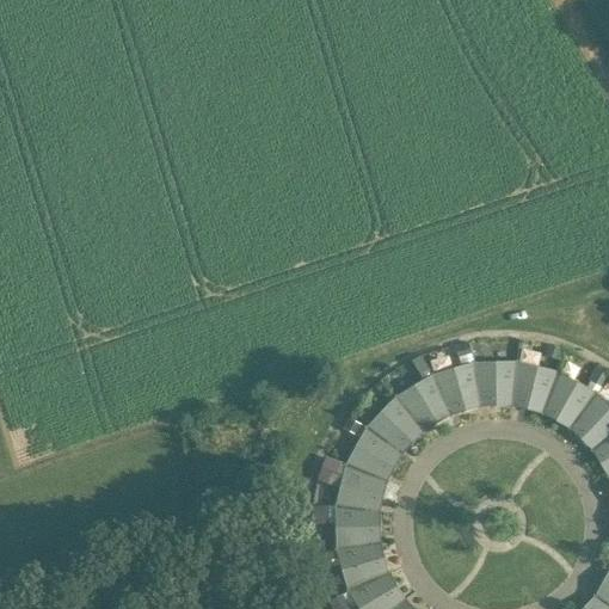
[(454,344),(456,355),(469,351),(471,350),(467,339),(454,344)]
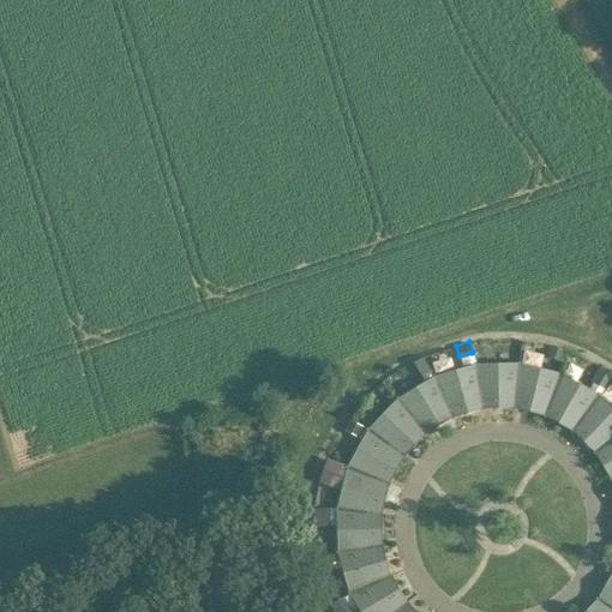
[(546,355),(562,360),(565,349),(550,345),(546,355)]
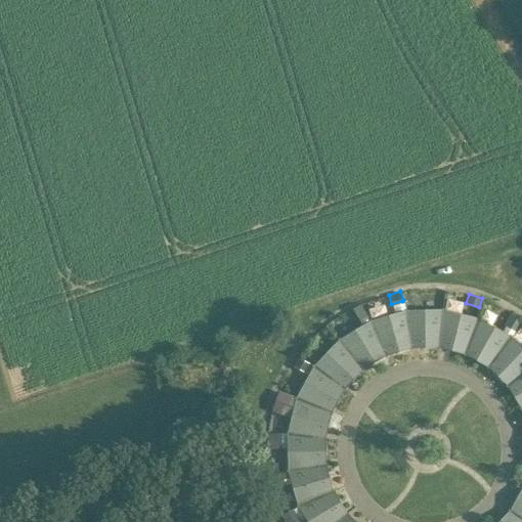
[(358,318),(366,313),(359,303),(352,308),(358,318)]
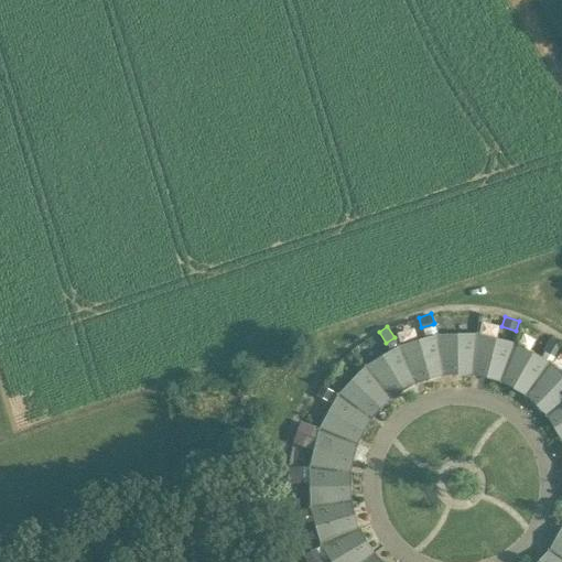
[(455,334),(436,334),(442,369),(449,369),(449,374),(456,374),(456,373),(471,373),(471,375),(472,375),(472,369),(476,333),(476,331),(475,331),(475,333),(467,333),(455,333),(455,334)]
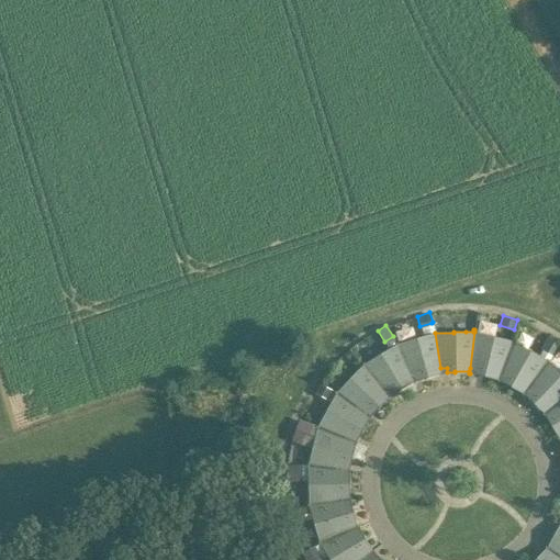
[(441,374),(440,368),(435,333),(435,331),(434,331),(434,333),(426,335),(426,334),(415,337),(415,338),(398,344),(412,377),(418,374),(420,379),(427,377),(426,376),(440,371),(440,374),(441,374)]
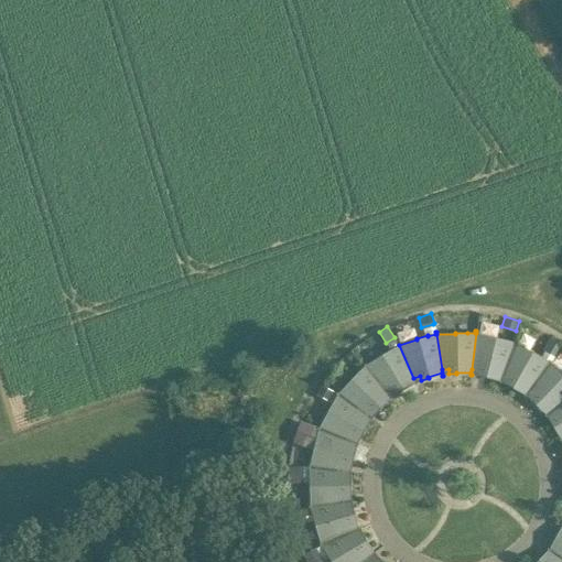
[(500,377),(514,343),(515,341),(514,341),(512,343),(506,341),(495,337),(495,338),(476,333),(472,369),(478,370),(477,375),(485,377),(485,376),(498,379),(498,381),(499,381),(500,377)]
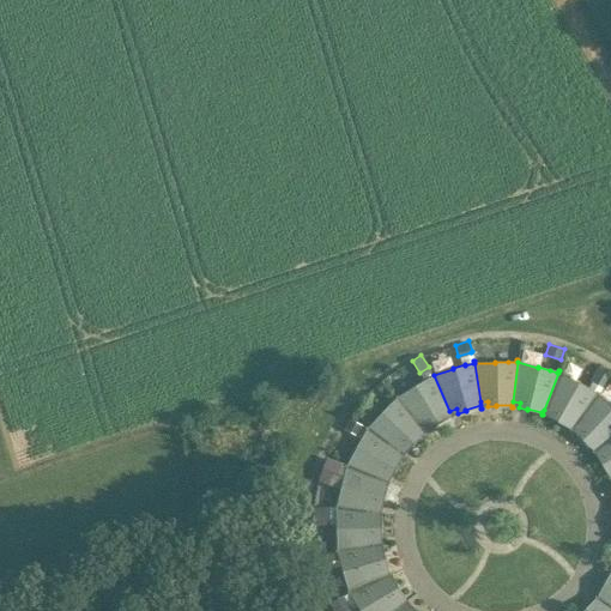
[(590,380),(600,386),(608,373),(596,364),(587,379),(590,380)]
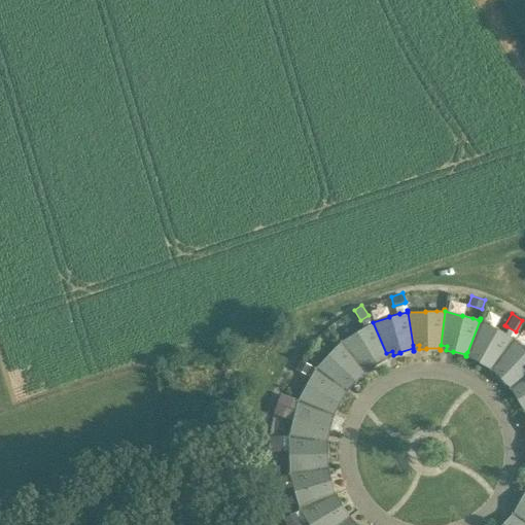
[(488,369),(489,370),(492,365),(513,339),(503,333),(496,328),(480,320),(467,352),(474,354),(471,358),(478,361),(479,361),(490,368),(488,369)]
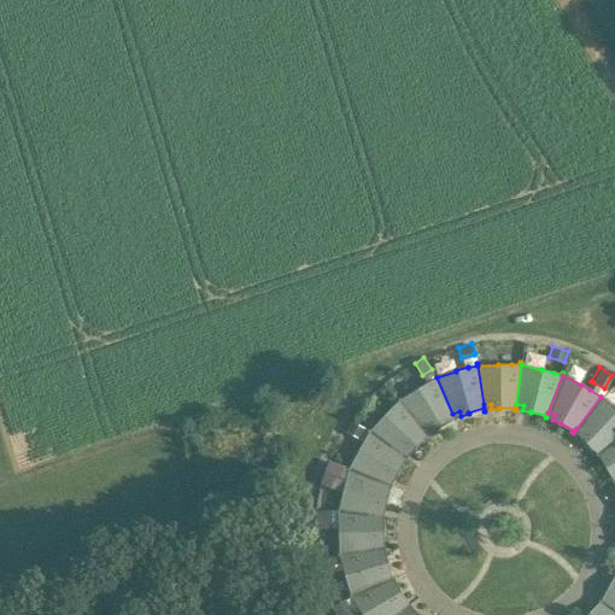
[(455,420),(452,414),(437,378),(427,382),(417,388),(399,399),(425,431),(431,427),(432,431),(440,426),(439,425),(452,417),(454,420),(455,420)]
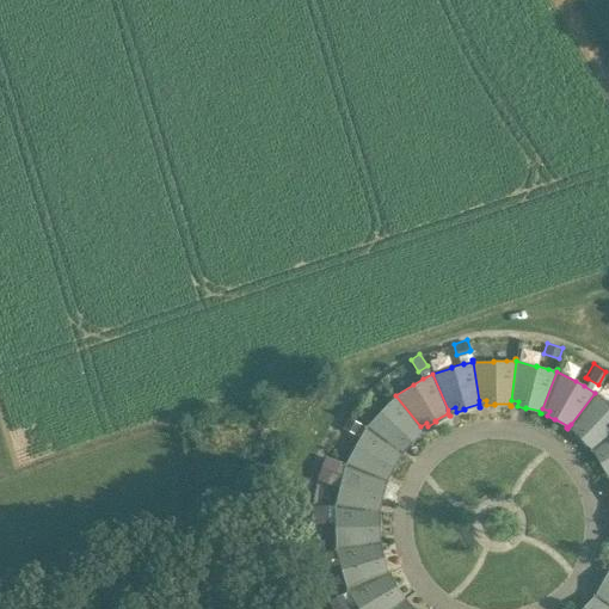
[(420,426),(395,395),(394,393),(393,394),(394,397),(389,403),(388,401),(380,411),(365,426),(398,449),(403,444),(405,448),(411,441),(422,430),(423,431),(424,431),(420,426)]
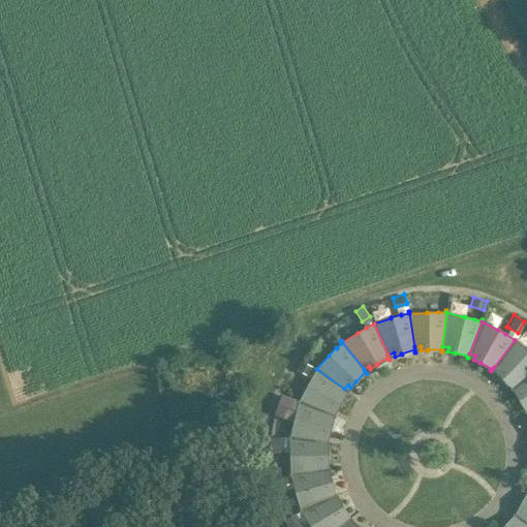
[(526,351),(515,340),(494,367),(498,371),(496,374),(501,379),(502,378),(512,388),(509,389),(510,390),(515,386),(526,375),(526,351)]
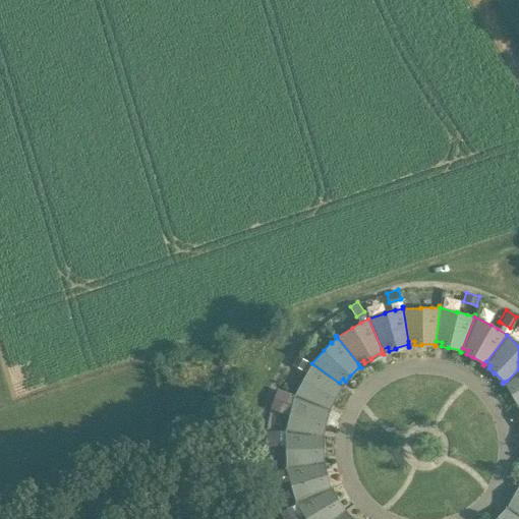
[(291,362),(304,370),(310,361),(295,353),(291,362)]
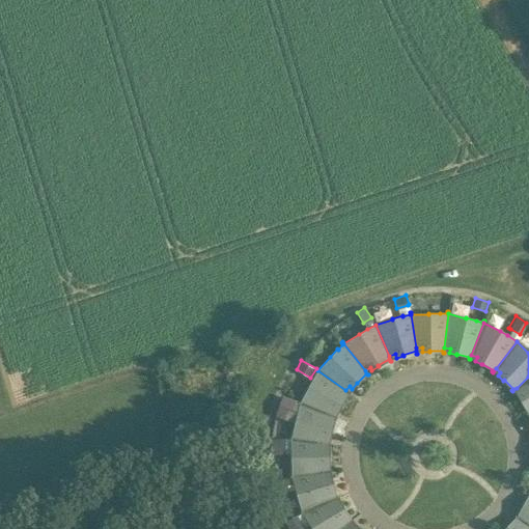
[(349,394),(350,393),(345,390),(317,370),(312,379),(308,386),(308,387),(300,402),(332,415),(334,410),(337,412),(341,405),(340,405),(347,393),(349,394)]
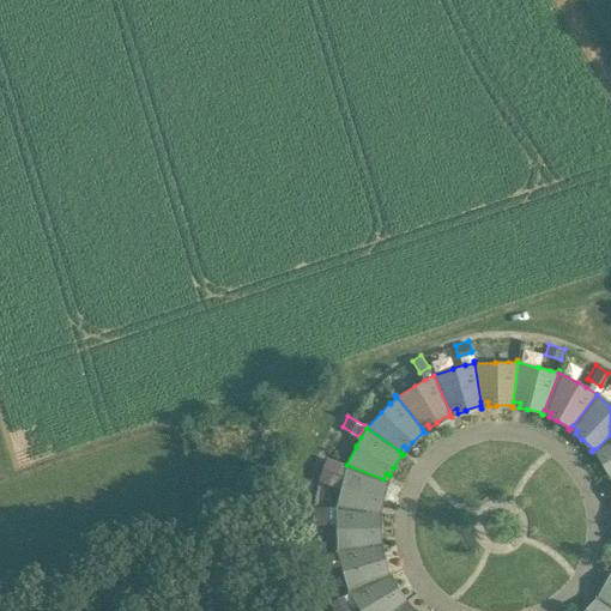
[(610,435),(597,448),(600,454),(597,457),(600,464),(602,464),(609,476),(608,477),(608,478),(610,476),(610,435)]
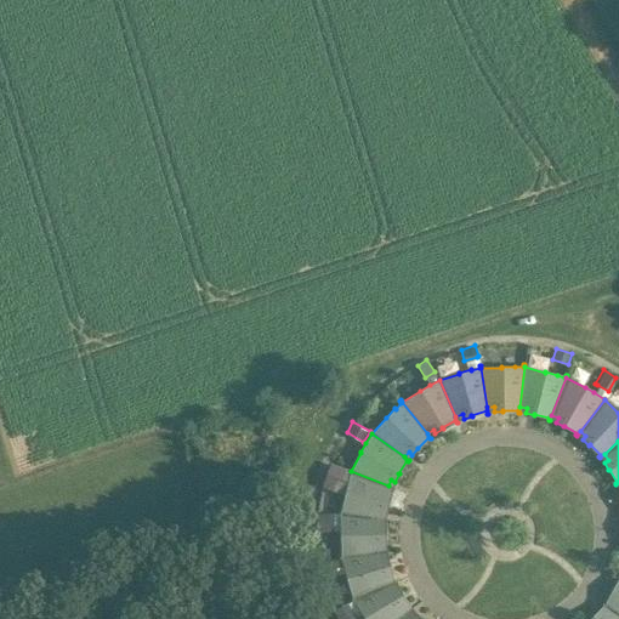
[(393,489),(393,488),(388,486),(351,471),(348,470),(348,471),(351,472),(348,481),(347,481),(345,493),(340,512),(380,517),(381,510),(386,511),(388,504),(387,503),(391,488),(393,489)]
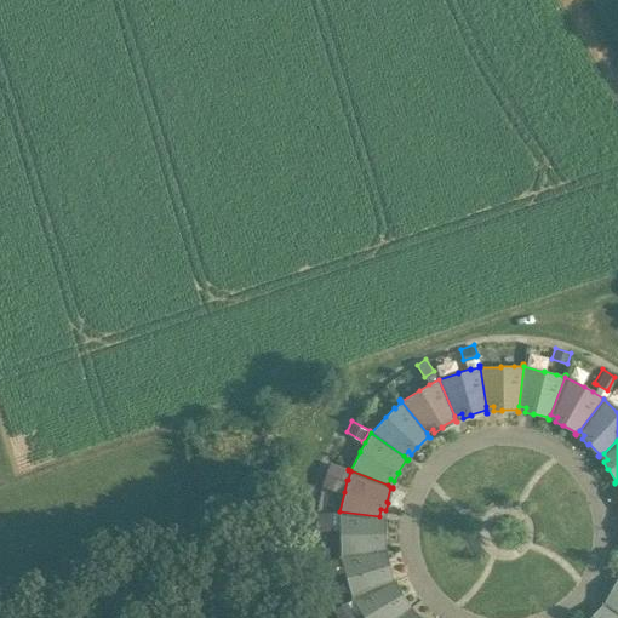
[(315,530),(331,530),(331,511),(315,511),(314,511),(314,518),(315,530)]
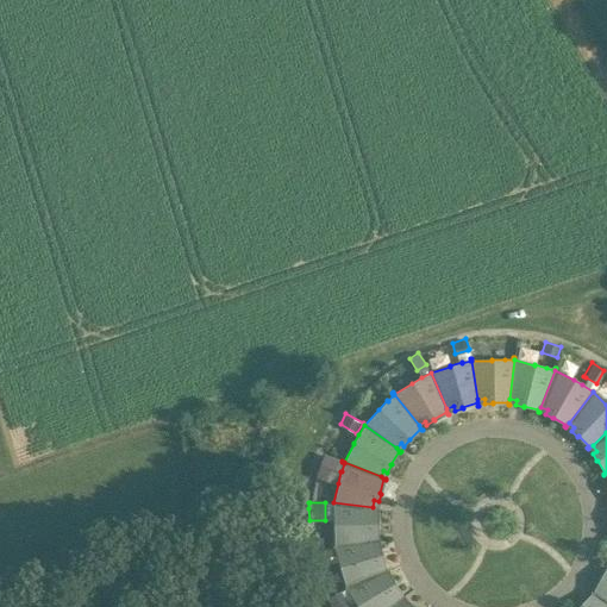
[(379,509),(379,508),(373,507),(333,502),(333,520),(333,525),(335,545),(373,539),(373,533),(377,532),(377,524),(376,524),(376,509),(379,509)]
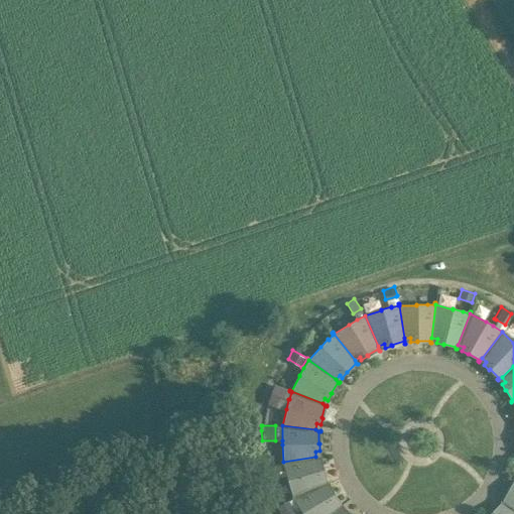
[(293,497),(324,484),(322,478),(325,477),(323,470),(318,458),(320,458),(320,457),(315,457),(283,462),(286,475),(287,480),(288,480),(293,497)]
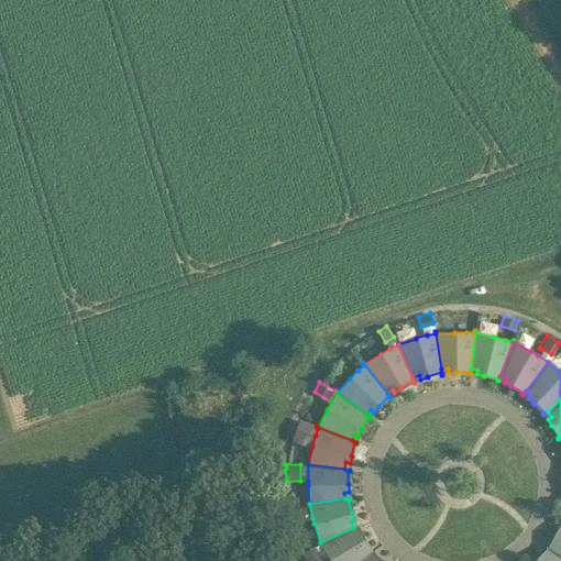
[(292,524),(305,520),(300,506),(287,509),(292,524)]
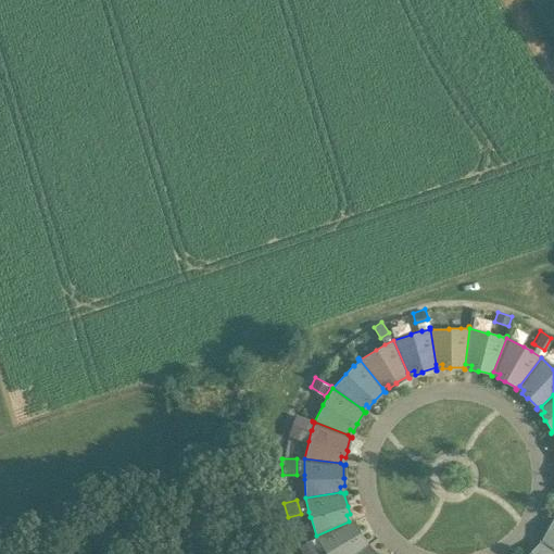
[(354,520),(353,518),(349,521),(316,536),(324,549),(326,553),(326,552),(327,553),(353,553),(363,546),(361,541),(364,539),(360,532),(359,532),(352,520),(354,520)]
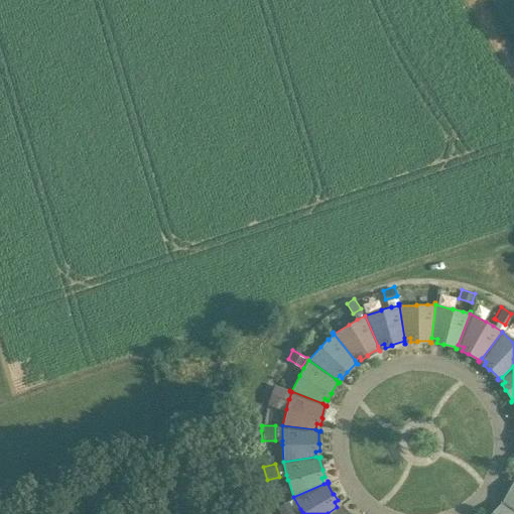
[(513,485),(513,486),(511,484),(507,491),(508,491),(502,502),(500,501),(499,501),(504,504),(513,512),(513,485)]
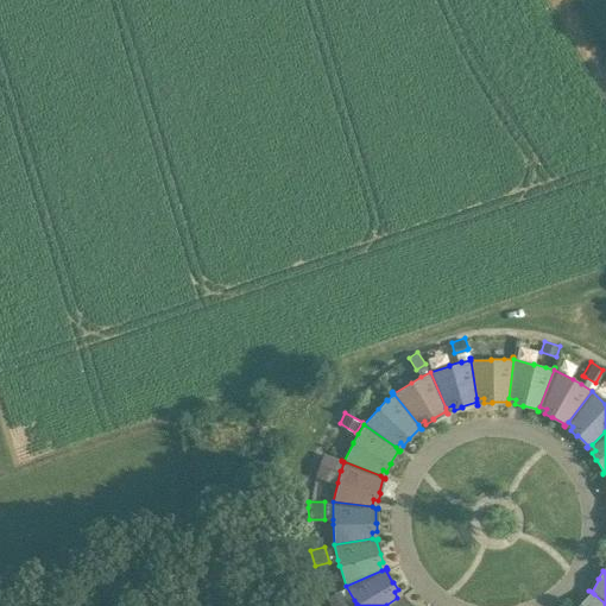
[(343,605),(347,605),(339,589),(338,589),(326,597),(330,605),(343,605)]
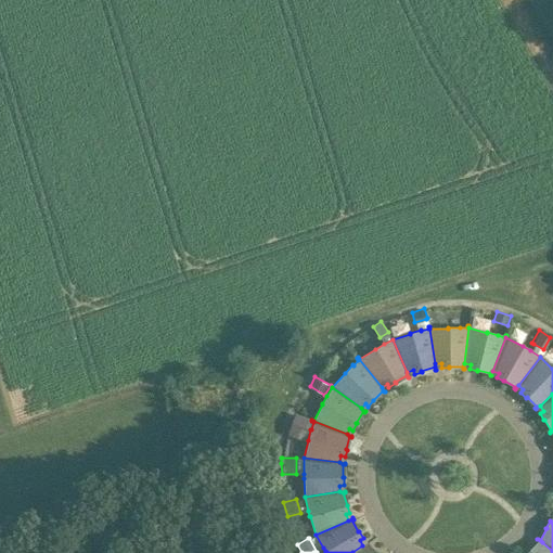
[(375,552),(365,544),(368,542),(362,545),(352,552),(375,552)]
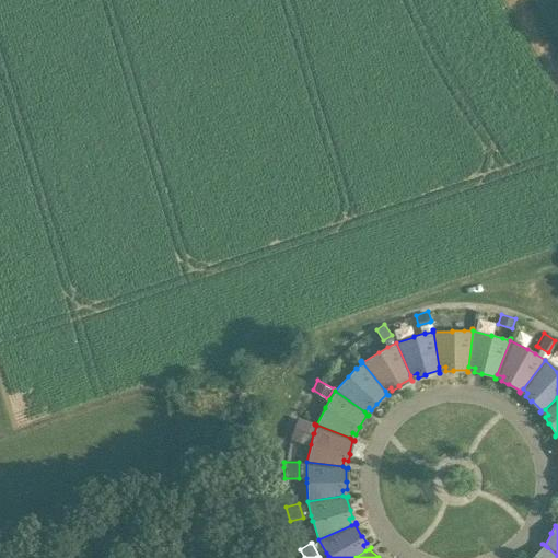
[(557,557),(557,556),(547,547),(543,553),(539,549),(534,555),(534,556),(532,557),(557,557)]
